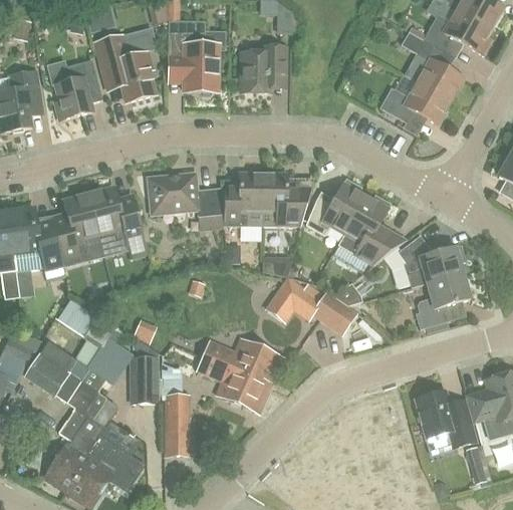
[(180,0),(180,18),(188,18),(189,0),(180,0)]
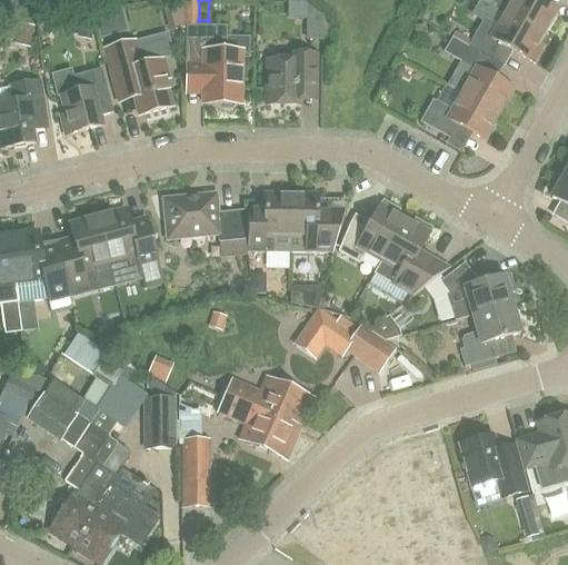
[(545,31),(559,6),(548,0),(494,0),(492,2),(505,9),(545,31)]
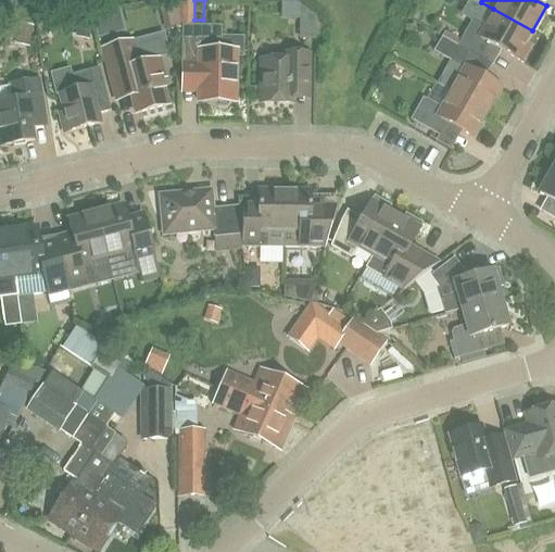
[(302,23),(311,12),(298,1),(289,11),(302,23)]
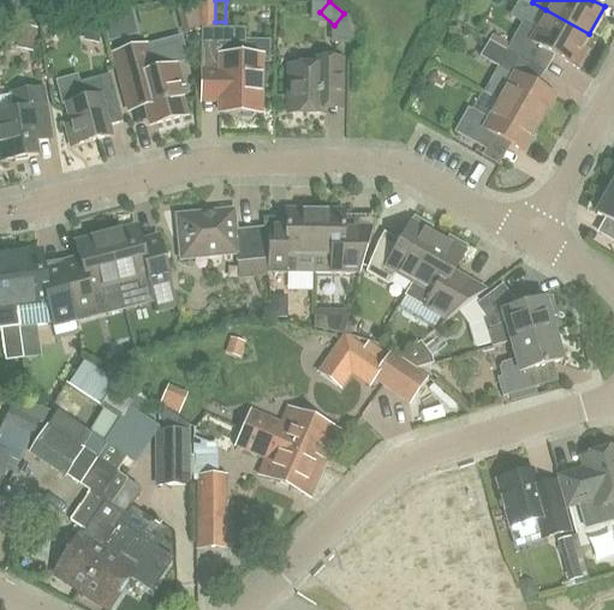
[(137,30),(130,5),(100,10),(107,39),(137,30)]
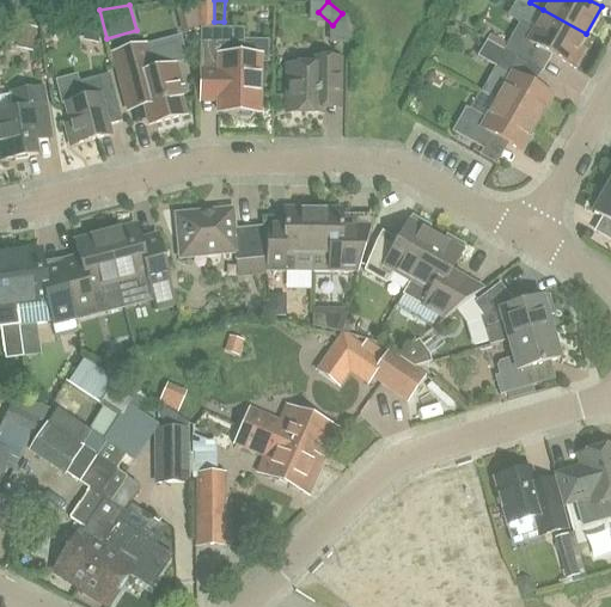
[(586,34),(543,10),(535,25),(521,17),(507,42),(489,31),(486,36),(487,37),(517,53),(535,62),(543,46),(576,65),(587,47),(580,43),(586,34)]
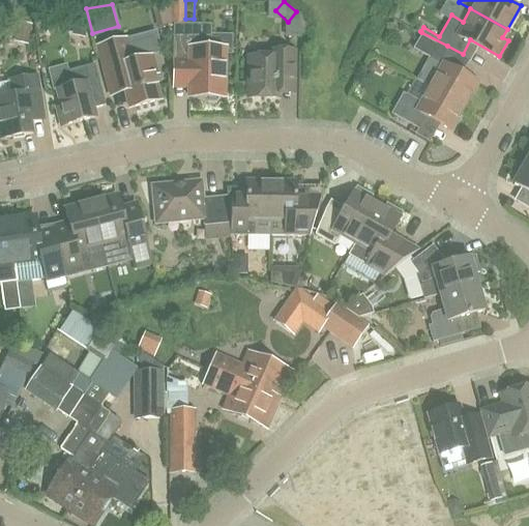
[(31,21),(19,18),(15,37),(27,40),(31,21)]
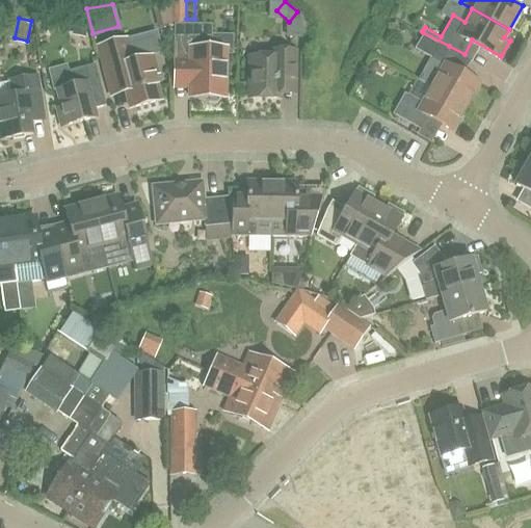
[(84,31),(87,20),(75,18),(73,28),(84,31)]
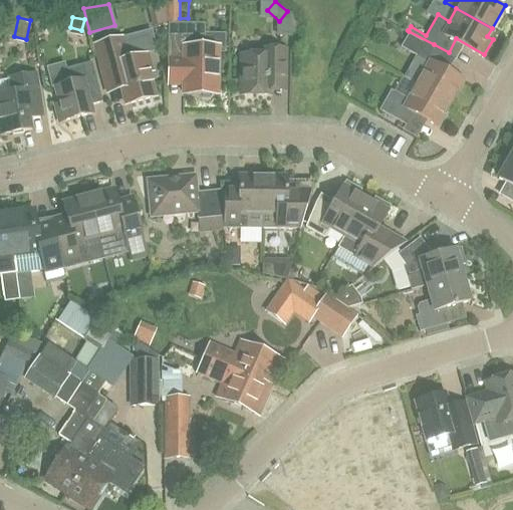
[(209,95),(212,91),(218,91),(218,43),(205,42),(205,20),(169,19),(168,54),(184,54),(184,83),(184,90),(198,90),(201,95),(209,95)]
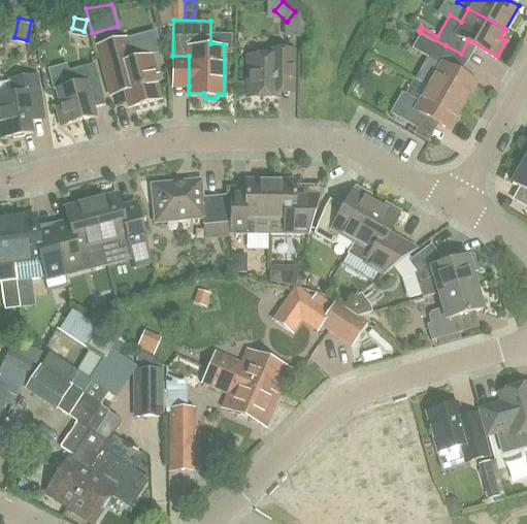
[(110,91),(125,87),(129,104),(159,96),(153,70),(156,69),(152,53),(161,51),(155,28),(125,36),(98,43),(106,73),(110,91)]
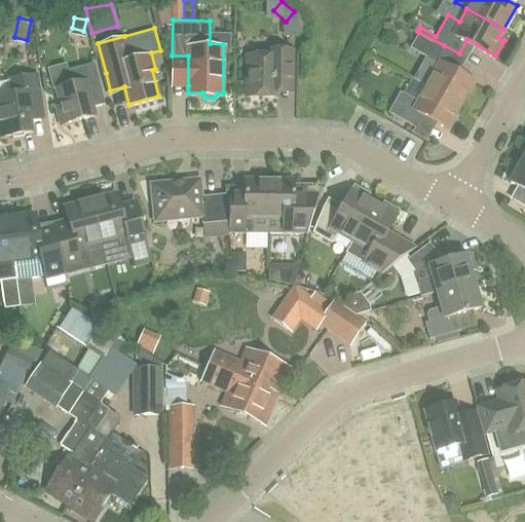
[(437,59),(444,45),(418,32),(411,44),(437,59)]
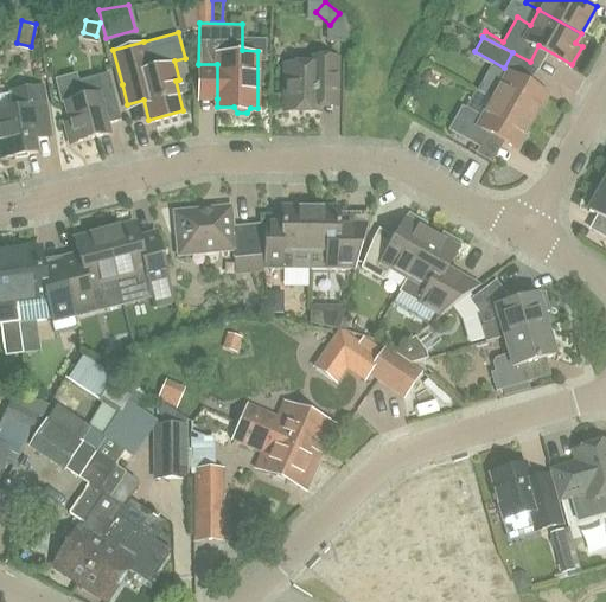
[(337,106),(337,85),(338,53),(304,52),(299,56),(299,61),(285,61),(285,108),(320,108),(320,106),(337,106)]
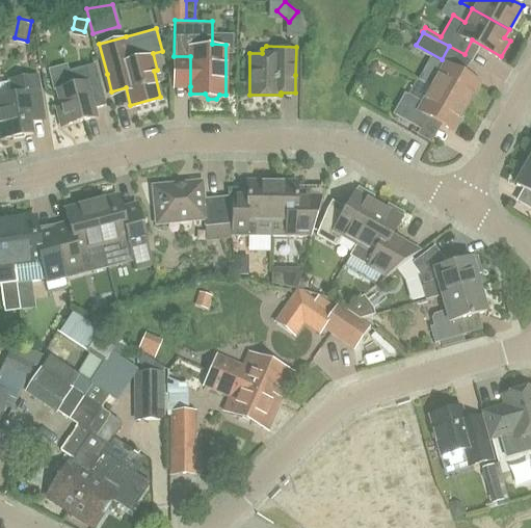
[(62,123),(95,114),(93,106),(106,102),(95,60),(69,68),(72,83),(57,86),(62,104),(57,105),(62,123)]
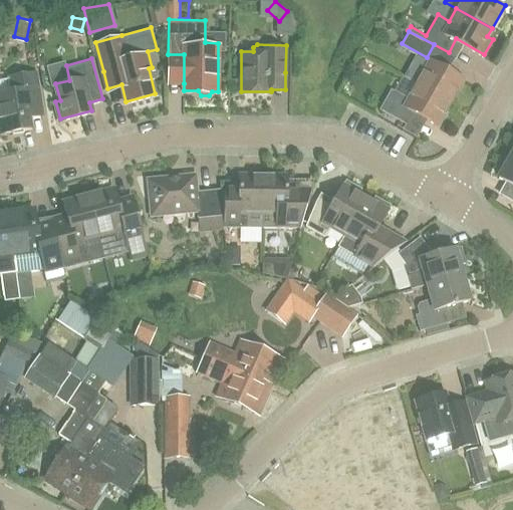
[(452,100),(465,76),(431,58),(418,81),(452,100)]
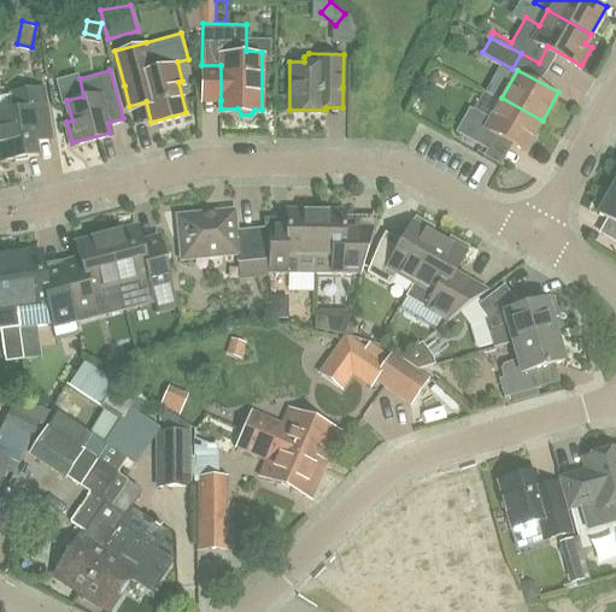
[(52,135),(50,119),(44,83),(10,89),(12,106),(0,109),(0,157),(37,152),(35,137),(52,135)]
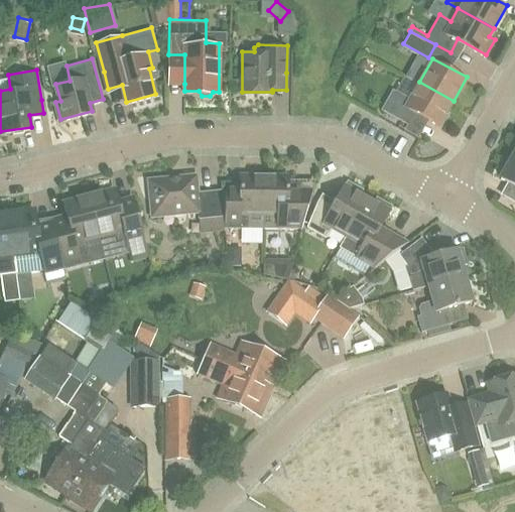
[(454,101),(419,82),(411,97),(394,87),(382,107),(410,123),(417,112),(439,124),(454,101)]
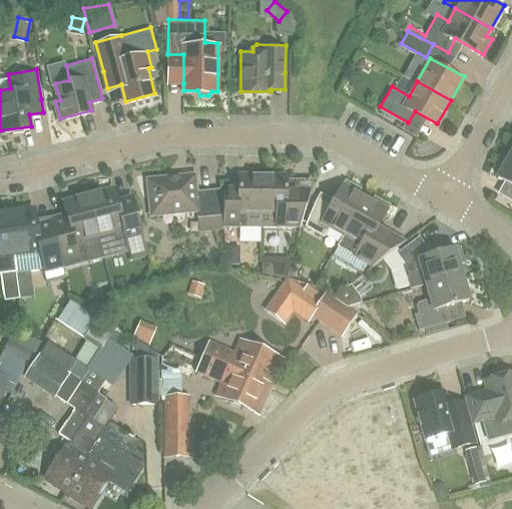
[(511,152),(498,175),(511,182),(511,152)]
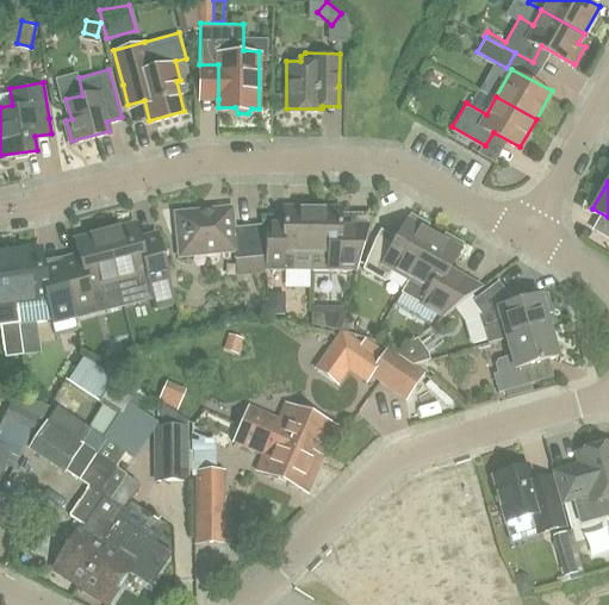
[(311,268),(312,205),(284,204),(284,236),(267,236),(271,267),(311,268)]
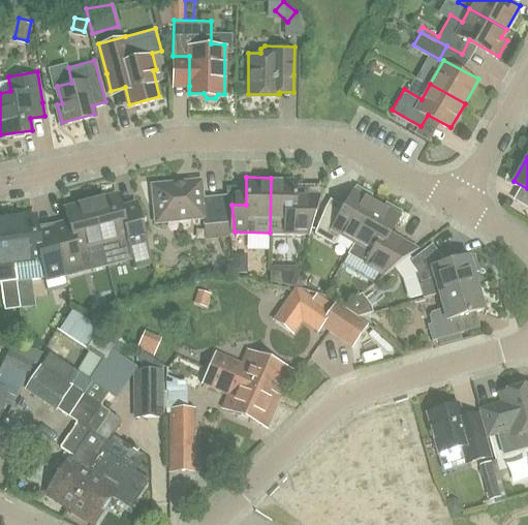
[(202,194),(200,178),(153,183),(156,219),(203,214),(204,222),(229,219),(226,192),(202,194)]
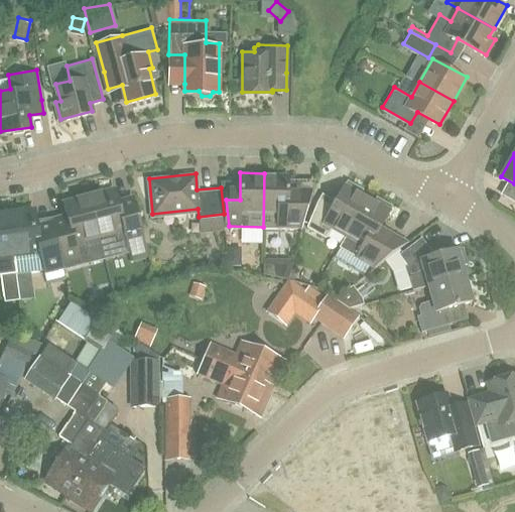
[(297,227),(306,197),(288,192),(288,173),(264,173),(263,227),(297,227)]
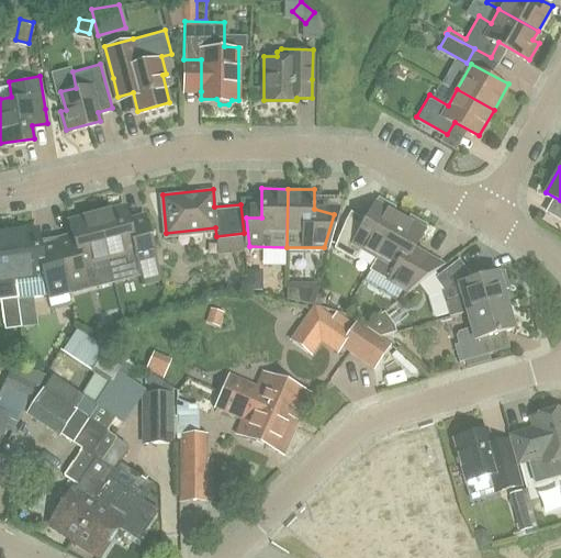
[(377,254),(400,214),(376,201),(361,226),(346,218),(334,245),(355,257),(361,245),(377,254)]
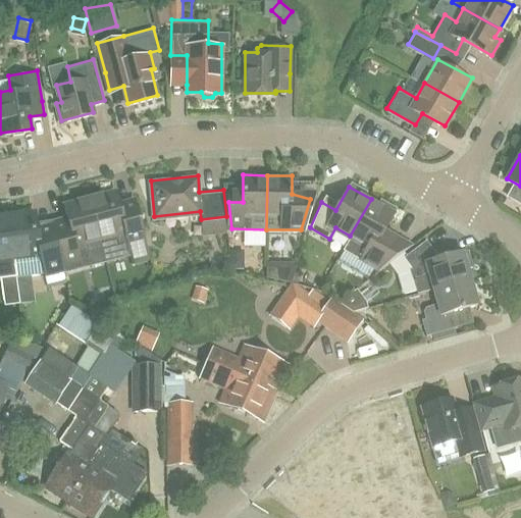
[(146,243),(139,216),(134,196),(118,200),(115,190),(90,196),(100,237),(115,232),(119,250),(126,248),(146,243)]
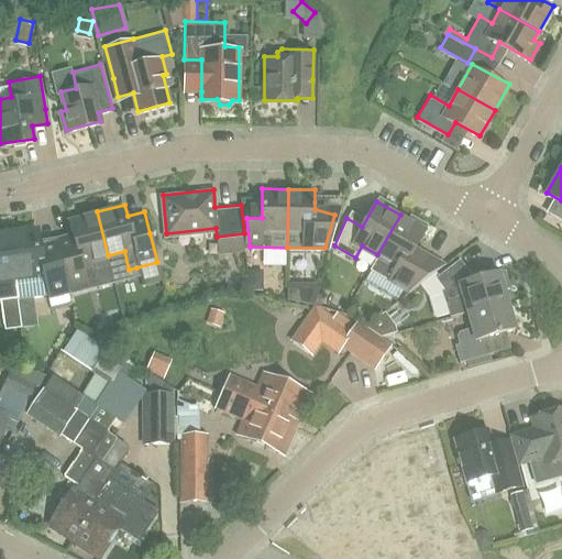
[(55,236),(59,256),(67,285),(96,277),(91,260),(108,255),(97,211),(68,219),(72,231),(55,236)]
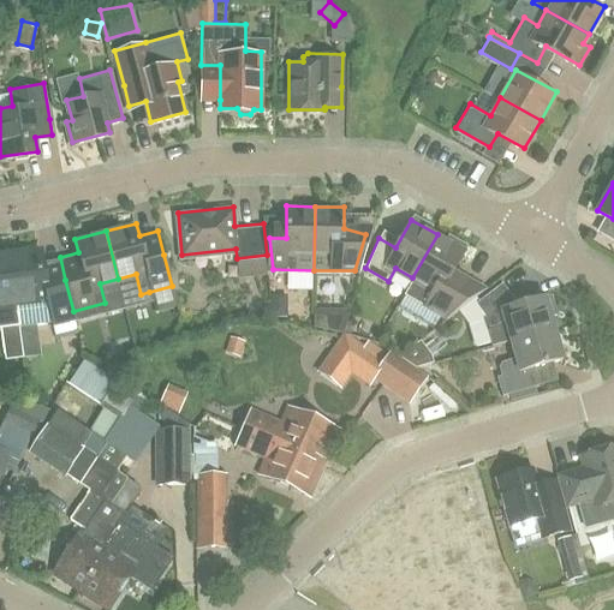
[(445,314),(464,287),(447,277),(464,250),(468,244),(447,232),(443,238),(437,234),(412,277),(403,293),(421,303),(422,300),(445,314)]
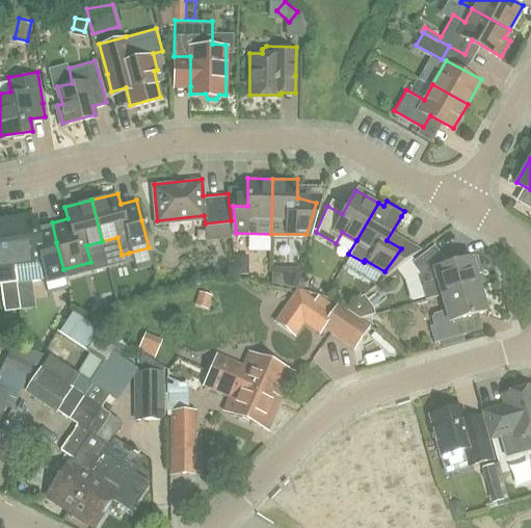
[(63,269),(56,242),(52,222),(36,225),(35,215),(8,218),(14,260),(12,262),(15,279),(16,281),(46,276),(46,279),(64,274),(63,269)]
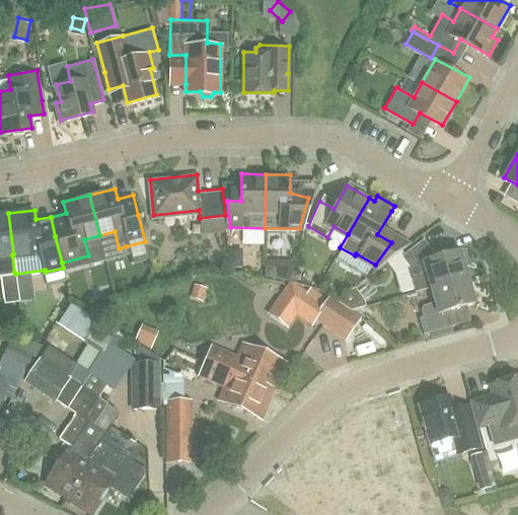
[(13,253),(8,213),(0,214),(0,274),(14,272),(12,255),(13,253)]
